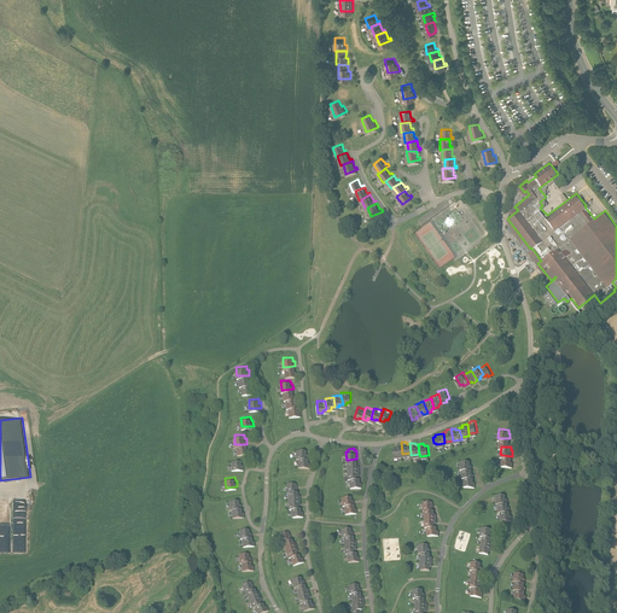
[(287,490),(289,490),(298,488),(297,483),(297,480),(296,480),(296,478),(289,478),(289,480),(287,480),(287,490)]
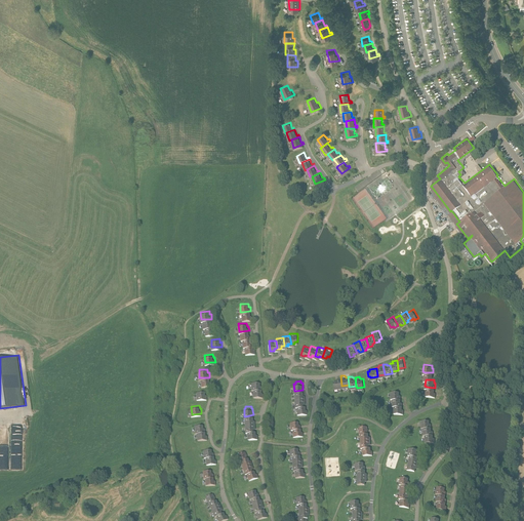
[(360,431),(361,432),(368,431),(368,427),(368,424),(367,424),(367,422),(361,422),(361,424),(360,424),(360,431)]
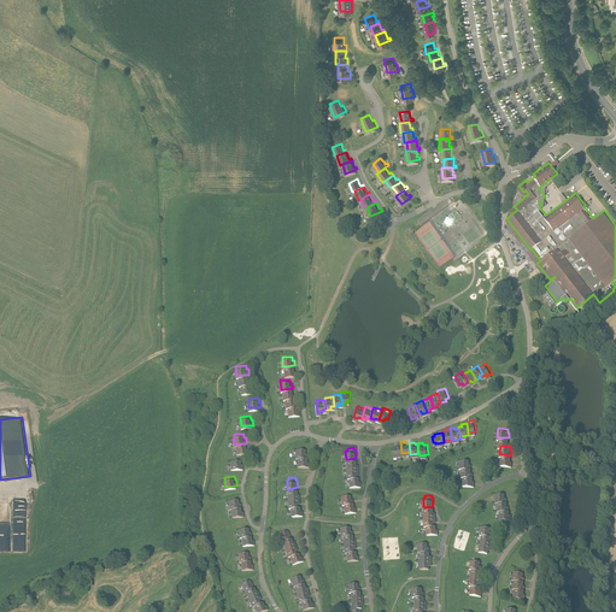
[(230,506),(233,506),(242,506),(242,501),(242,500),(240,500),(240,496),(229,496),(230,506)]
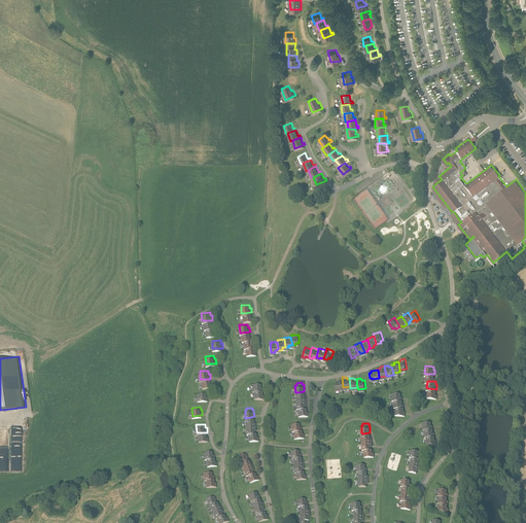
[(410,454),(412,454),(420,456),(420,453),(421,452),(419,451),(419,448),(411,447),(410,454)]
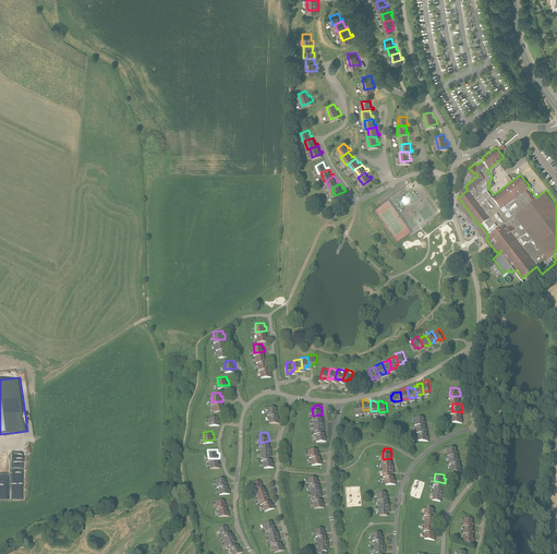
[(217,484),(219,484),(228,483),(228,479),(228,478),(226,479),(226,474),(217,476),(217,484)]
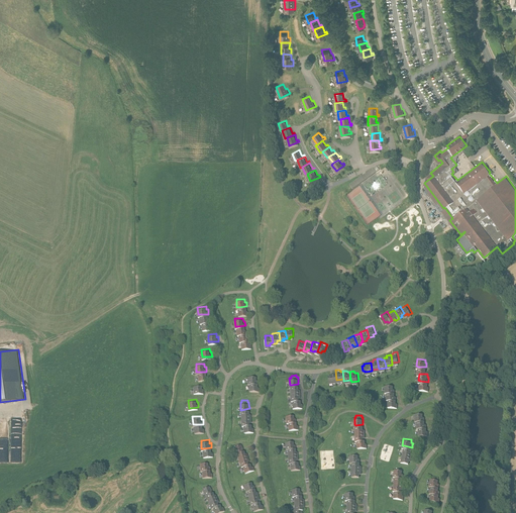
[(236,451),(237,451),(244,448),(243,444),(242,441),(240,442),(240,440),(235,441),(236,443),(234,444),(236,451)]
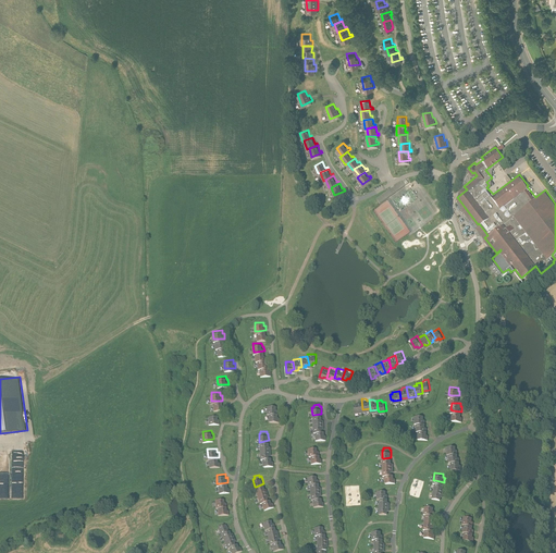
[(435,480),(433,488),(444,490),(445,487),(445,486),(443,486),(444,482),(435,480)]
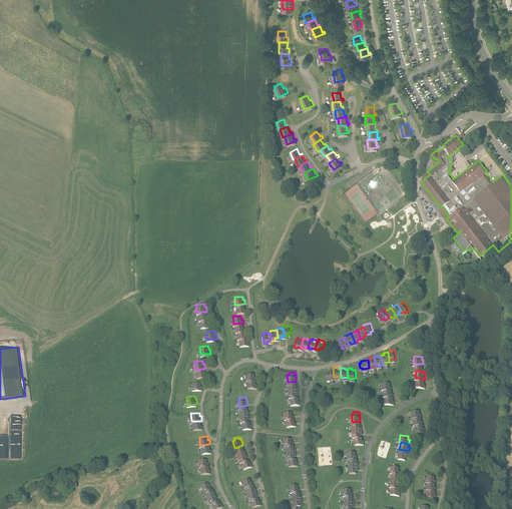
[(242,445),(235,448),(237,454),(247,451),(245,448),(245,447),(243,448),(242,445)]
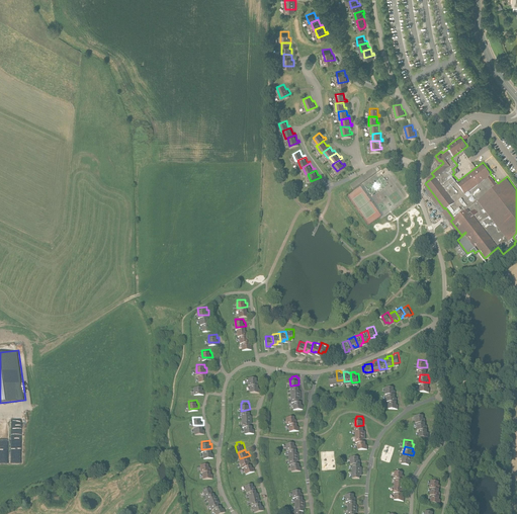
[(413,455),(403,453),(402,460),(410,461),(411,458),(413,459),(413,458),(413,455)]
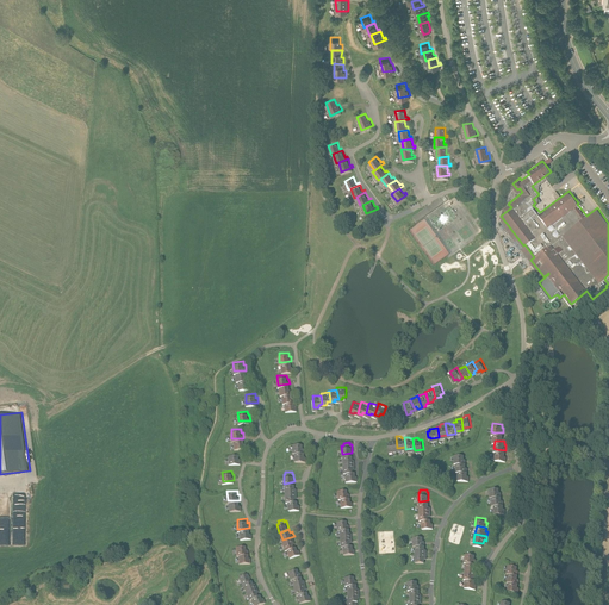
[(285,548),(287,547),(294,544),(293,541),(296,541),(294,540),(294,536),(283,540),(285,548)]
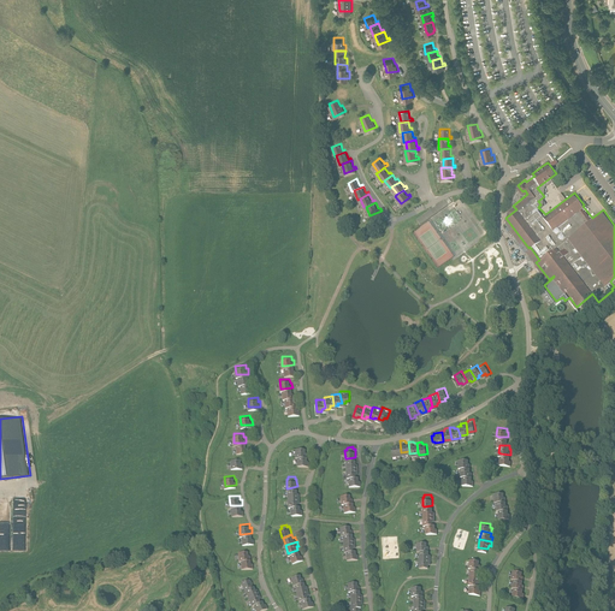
[(249,549),(240,549),(240,553),(240,558),(242,558),(252,557),(252,553),(252,552),(249,552),(249,549)]
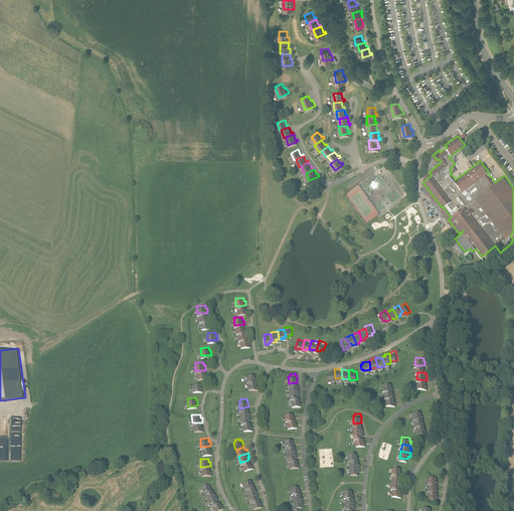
[(250,459),(248,460),(242,462),(244,469),(253,465),(252,462),(251,462),(250,459)]
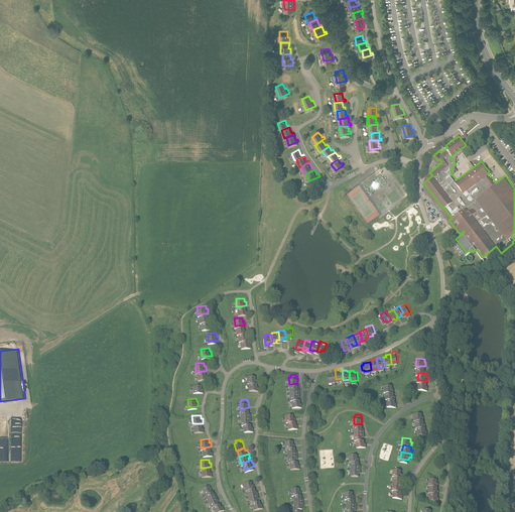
[(393,473),(394,474),(402,475),(403,472),(403,471),(401,470),(402,467),(394,466),(393,473)]
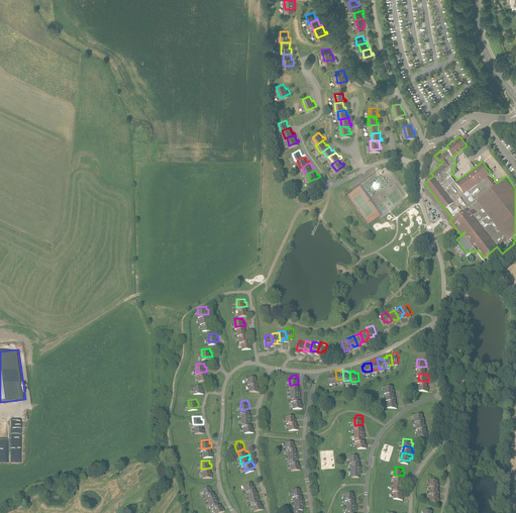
[(394,482),(404,483),(405,480),(405,479),(403,478),(403,476),(395,475),(394,482)]
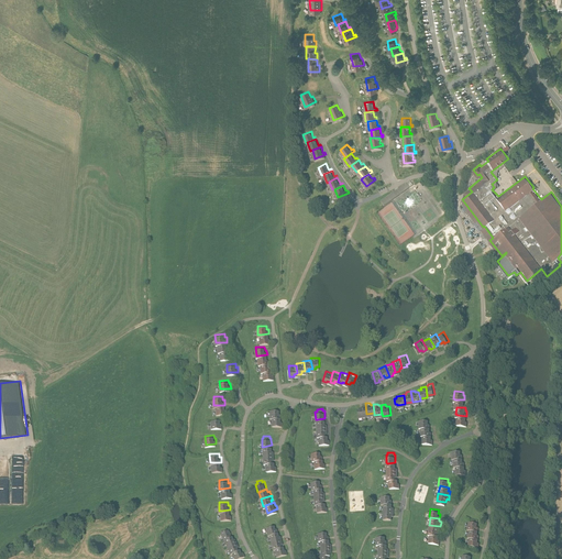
[(467,526),(470,527),(478,528),(478,525),(480,524),(477,524),(478,521),(470,518),(467,526)]
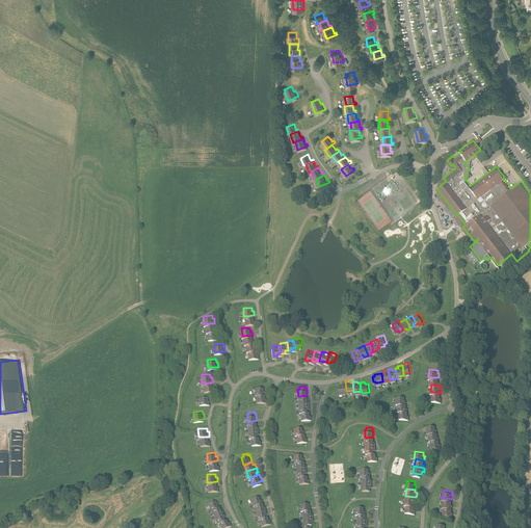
[(254,503),(255,503),(264,501),(263,497),(263,496),(261,497),(260,494),(251,496),(254,503)]
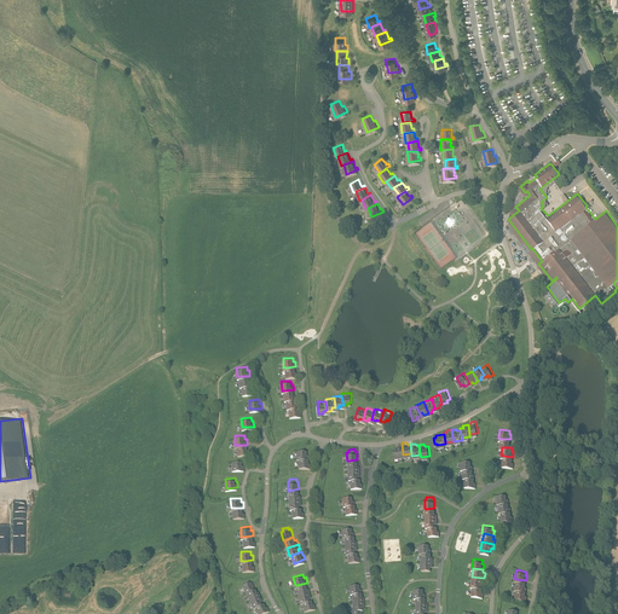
[(247,591),(248,590),(256,586),(256,585),(255,585),(254,581),(253,580),(252,578),(243,583),(247,591)]
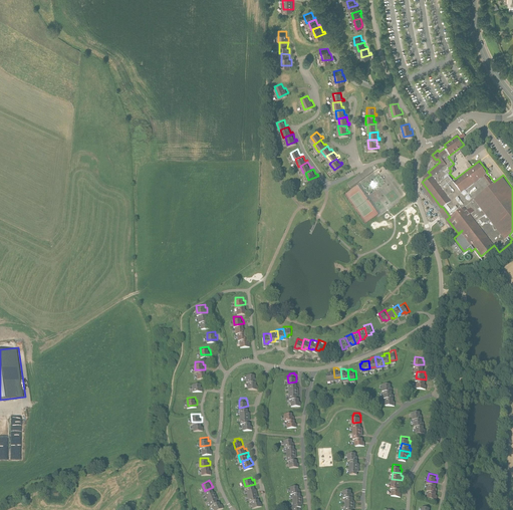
[(428,487),(429,488),(437,489),(438,487),(438,486),(436,485),(437,482),(429,481),(428,487)]
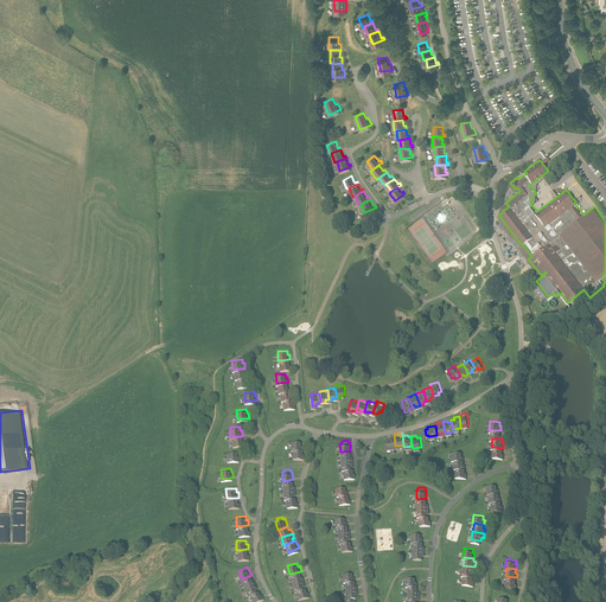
[(293,582),(305,578),(304,575),(304,574),(301,574),(301,571),(291,574),(293,582)]
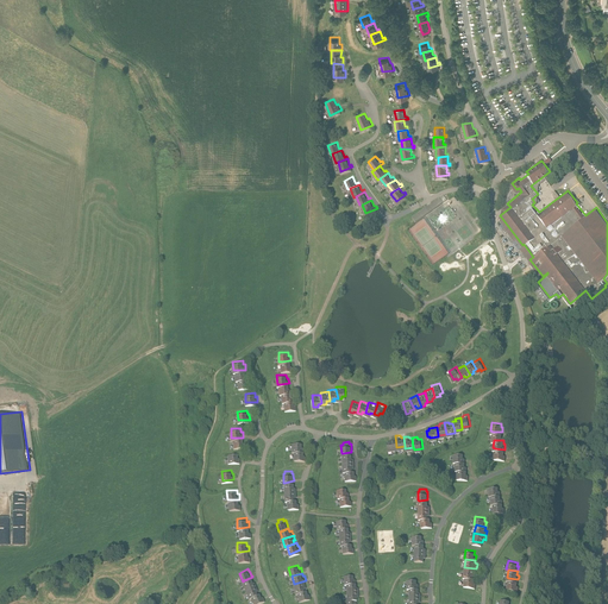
[(475,576),(472,576),(465,574),(464,583),(476,585),(476,582),(476,580),(475,580),(475,576)]
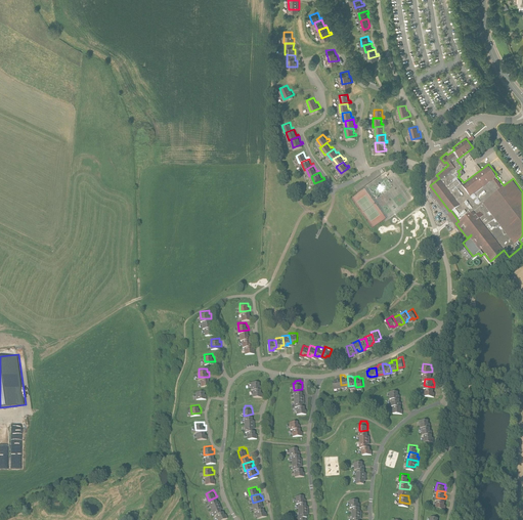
[(210,500),(212,507),(221,503),(220,499),(218,499),(217,496),(210,500)]
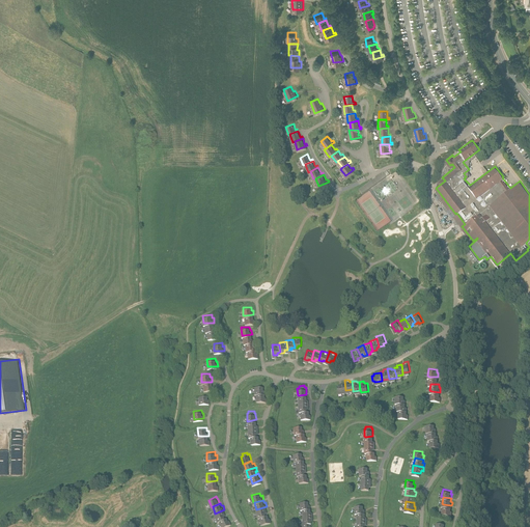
[(451,505),(443,504),(442,511),(452,514),(452,509),(451,508),(451,505)]
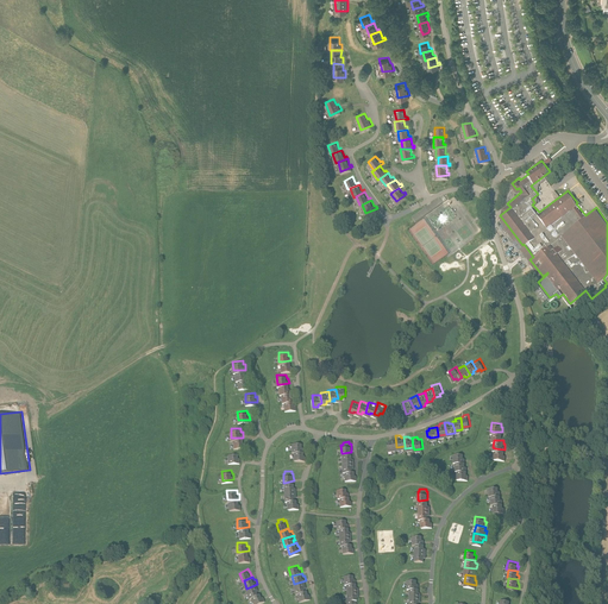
[(296,591),(298,591),(306,589),(305,585),(307,585),(306,584),(306,580),(294,584),(296,591)]
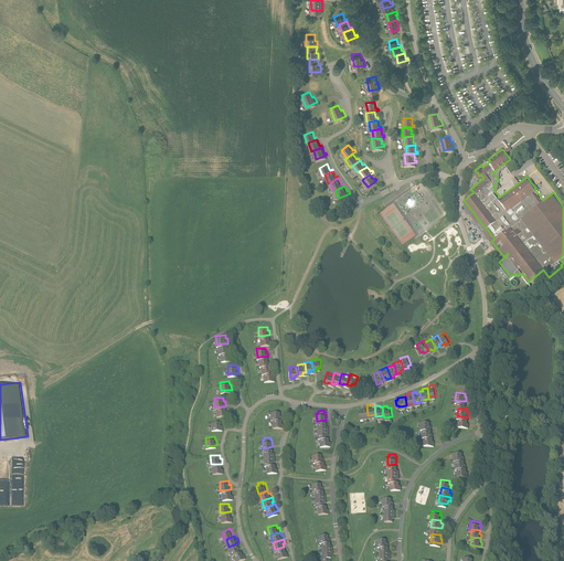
[(232,553),(234,552),(242,549),(242,548),(240,549),(238,547),(241,546),(240,544),(238,542),(229,547),(232,553)]
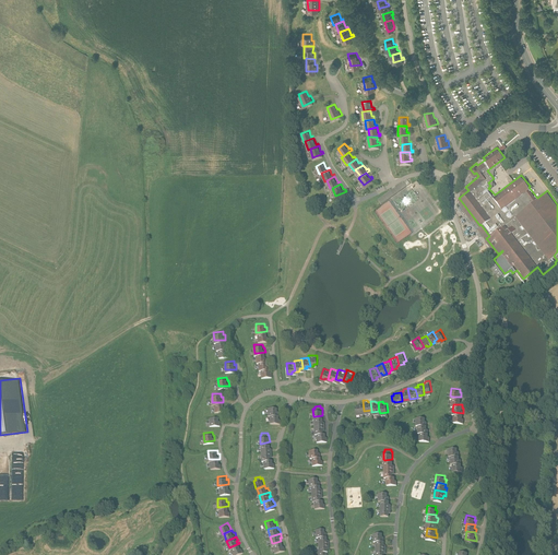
[(282,540),(281,541),(273,543),(275,550),(286,547),(285,544),(285,543),(283,543),(282,540)]
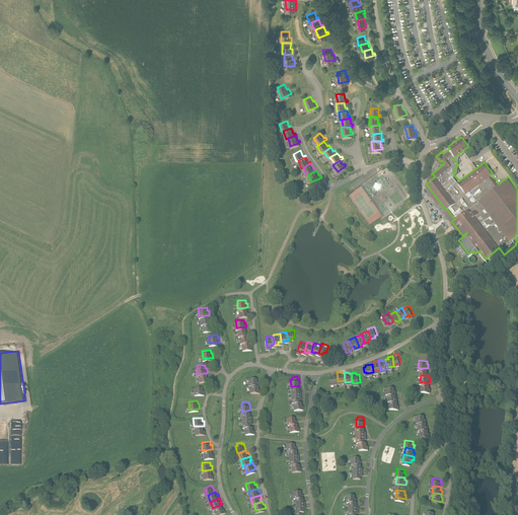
[(222,504),(215,507),(217,514),(226,510),(225,507),(225,506),(223,506),(222,504)]
